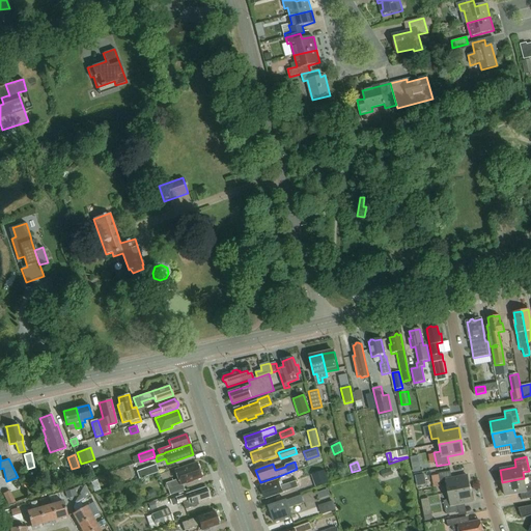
[(183,483),(201,477),(196,463),(174,470),(177,479),(166,483),(170,495),(185,490),(183,483)]
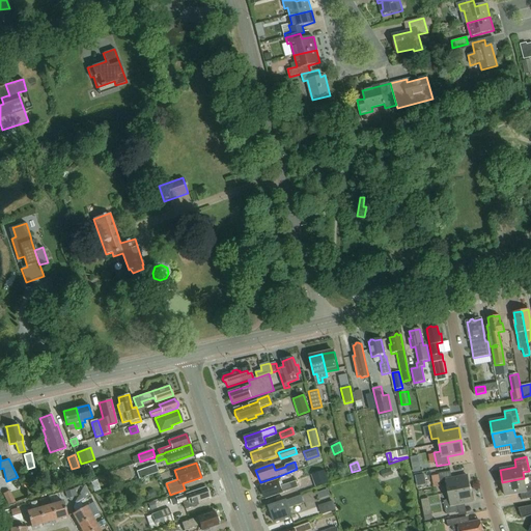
[(138,478),(158,471),(156,464),(136,470),(138,478)]
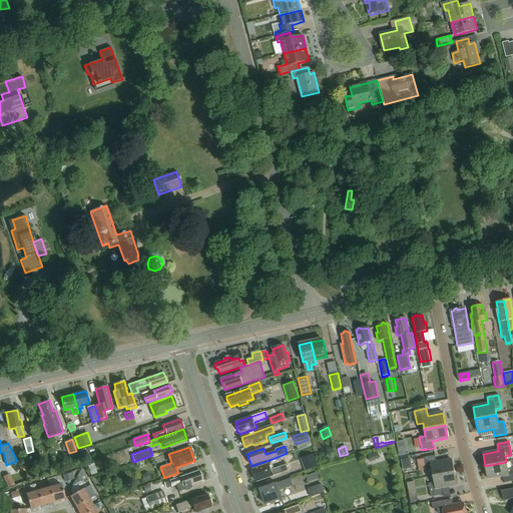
[(379,453),(368,456),(370,462),(380,458),(379,453)]
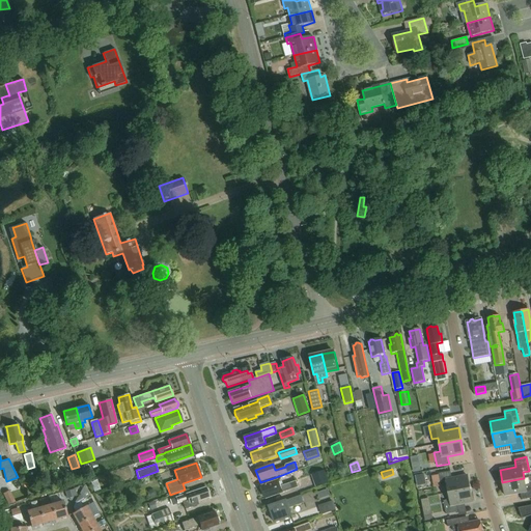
[(328,483),(324,470),(311,475),(315,487),(328,483)]
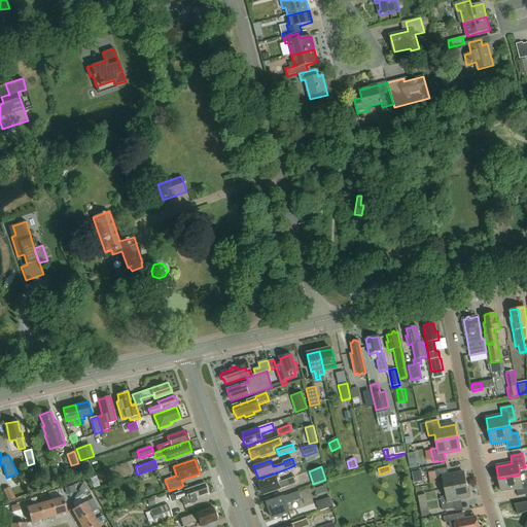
[(445,489),(466,485),(464,472),(449,476),(447,468),(434,470),(437,484),(444,483),(445,489)]
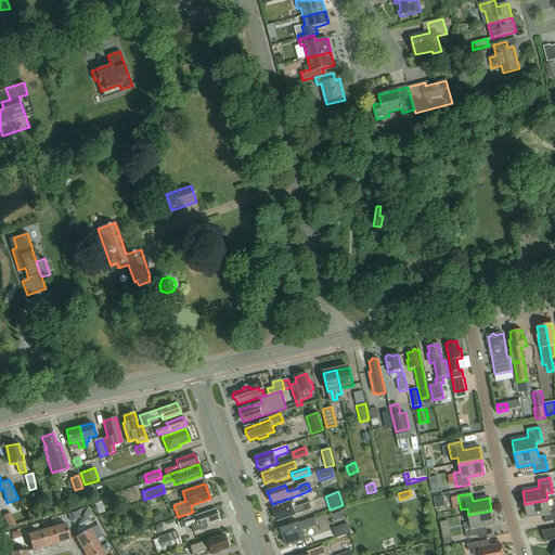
[(443,495),(435,498),(436,505),(444,503),(443,495)]
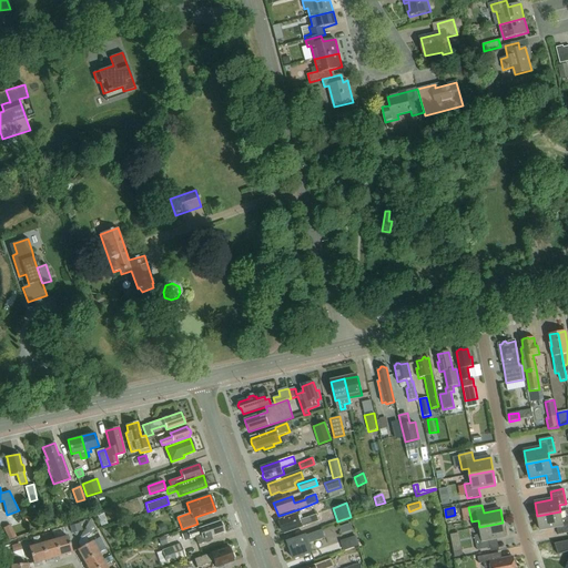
[(537,516),(540,530),(556,527),(557,535),(567,533),(567,517),(563,519),(560,511),(537,516)]
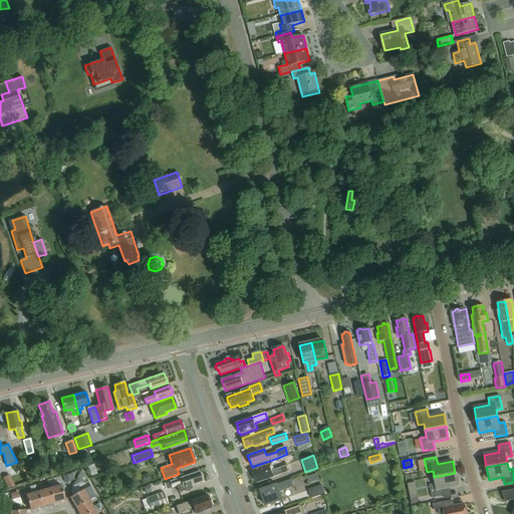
[(258,483),(284,474),(289,472),(287,466),(271,471),(269,465),(253,471),(258,483)]
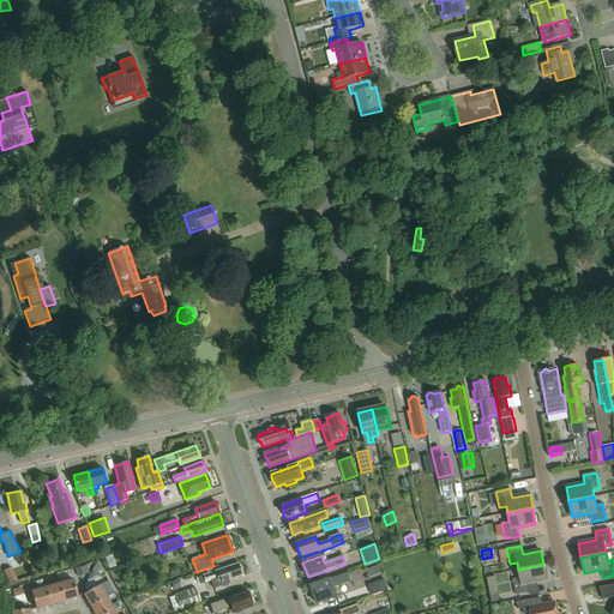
[(97,561),(86,581),(88,583),(94,579),(104,573),(97,561)]
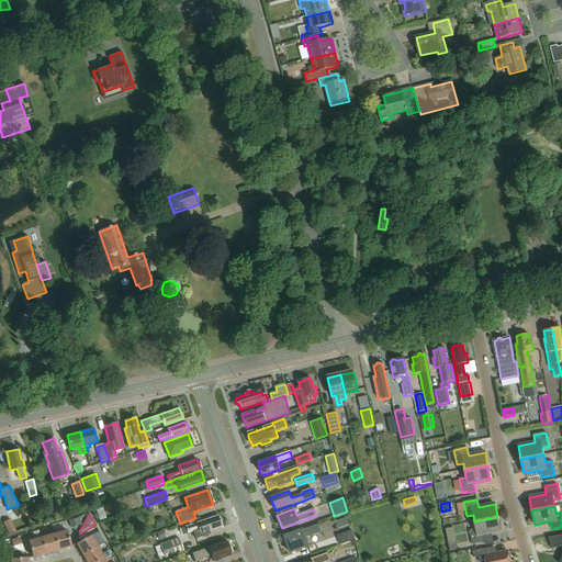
[(220,524),(221,521),(220,518),(218,518),(217,516),(178,529),(180,535),(192,531),(195,539),(203,536),(204,537),(206,536),(208,535),(210,534),(209,530),(221,526),(220,524)]
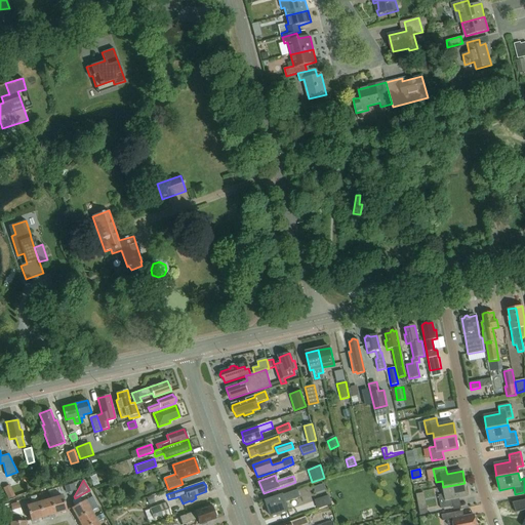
[(74,483),(65,486),(67,493),(76,490),(74,483)]
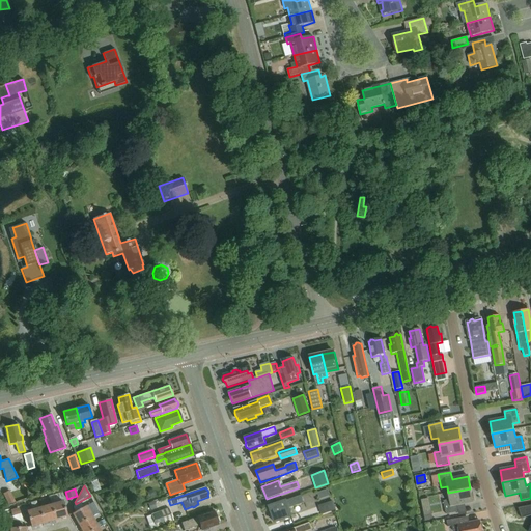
[(470,488),(448,493),(449,500),(444,501),(446,514),(458,512),(456,505),(473,502),(470,488)]
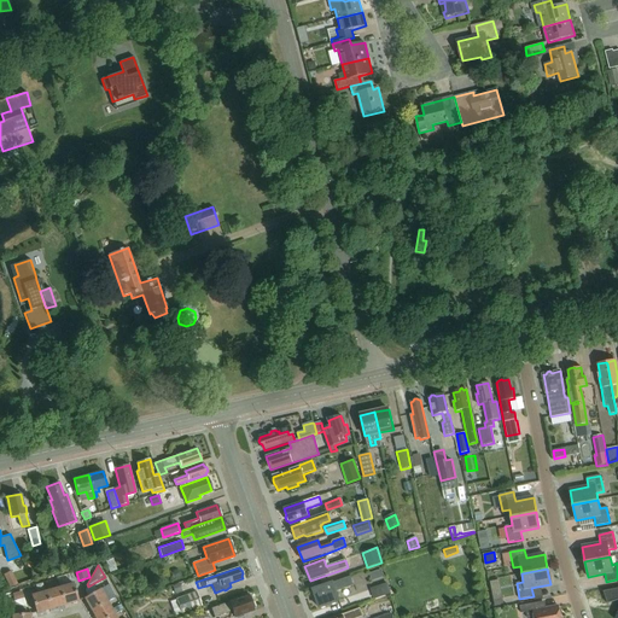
[(12,571),(6,575),(12,587),(18,584),(12,571)]
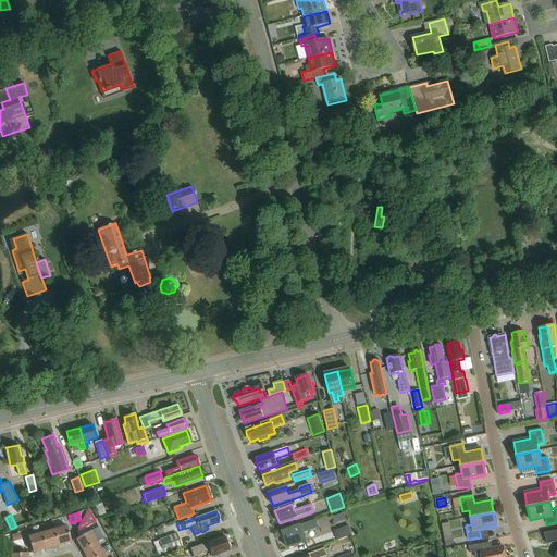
[(302,534),(319,528),(316,520),(282,532),(285,542),(284,543),(285,546),(287,547),(287,548),(306,542),(302,534)]
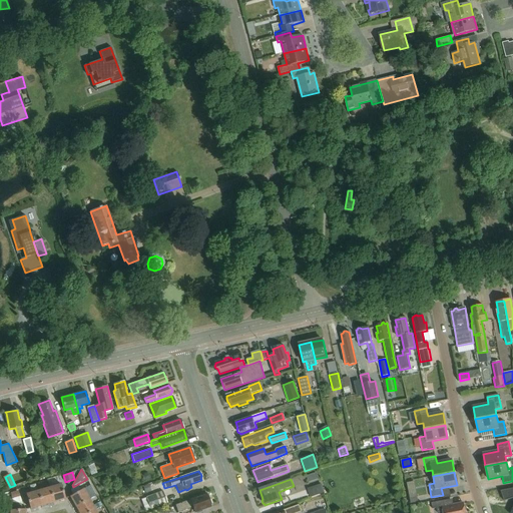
[(149,484),(143,486),(145,492),(151,490),(149,484)]
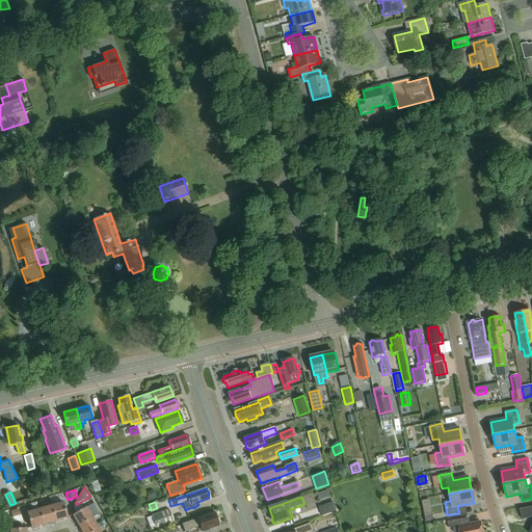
[(55,521),(68,517),(63,503),(51,506),(55,521)]
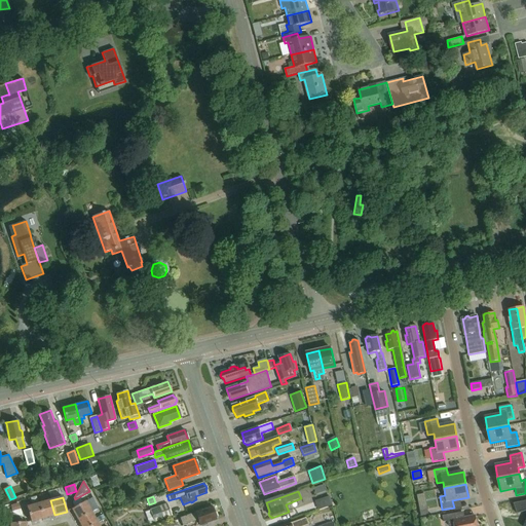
[(92,497),(72,510),(78,520),(91,513),(99,509),(92,497)]
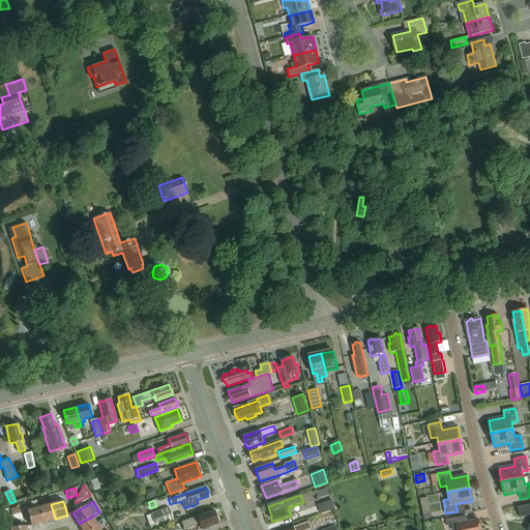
[(324,503),(312,507),(315,516),(326,511),(324,503)]
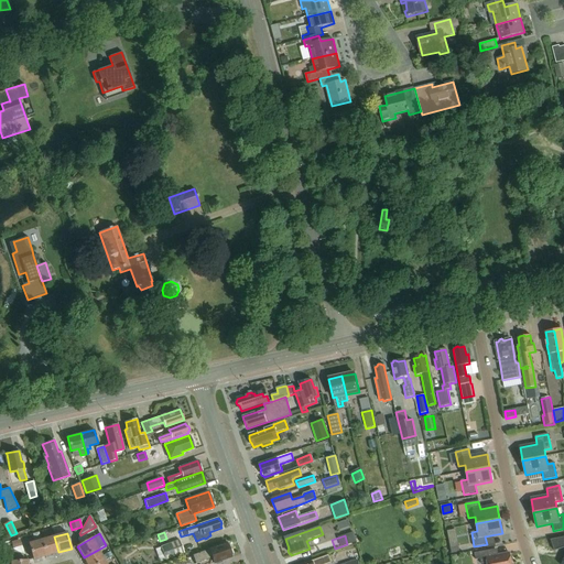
[(46,555),(58,552),(54,537),(42,540),(46,555)]
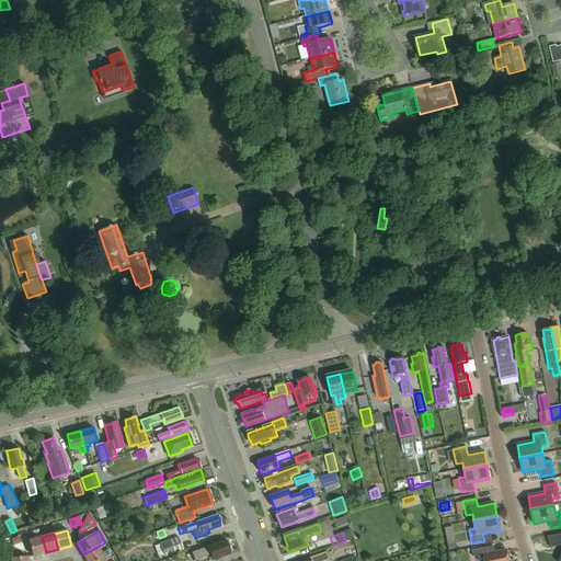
[(560,560),(560,534),(548,537),(551,548),(560,545),(560,556),(559,560),(560,560)]
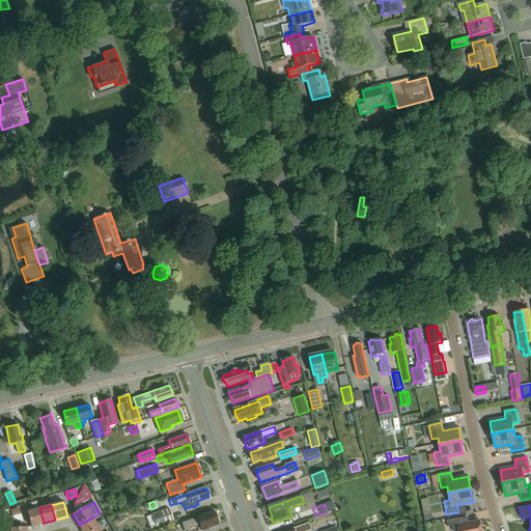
[(31,526),(44,523),(39,508),(27,511),(31,526)]
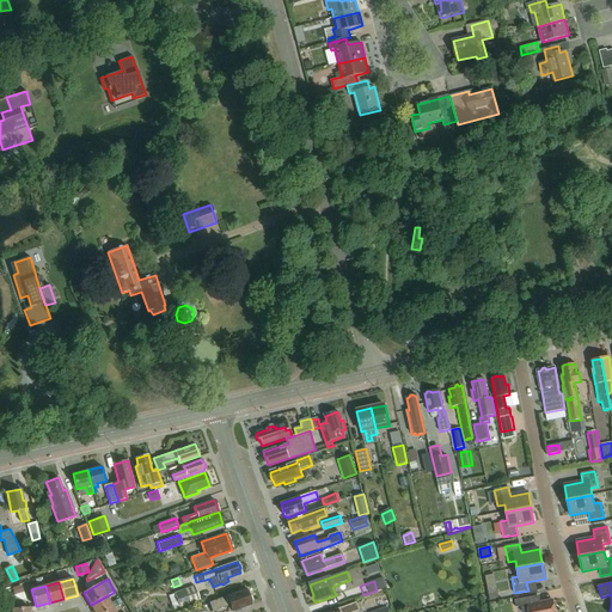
[(173,594),(178,607),(199,599),(194,586),(173,593),(173,594)]
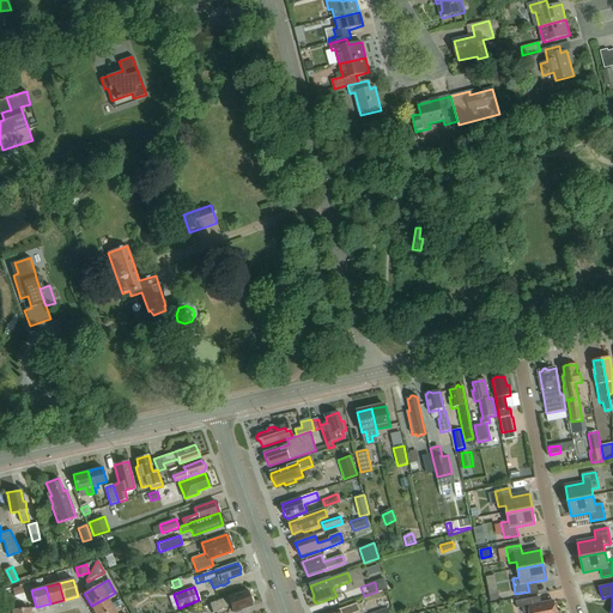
[(250,602),(253,602),(250,596),(249,598),(247,590),(210,604),(213,612),(231,606),(232,612),(235,612),(241,611),(241,610),(252,605),(250,602)]
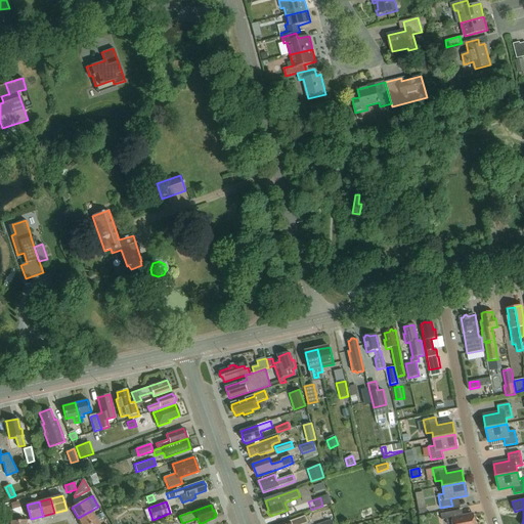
[(427,506),(419,507),(421,515),(428,513),(427,506)]
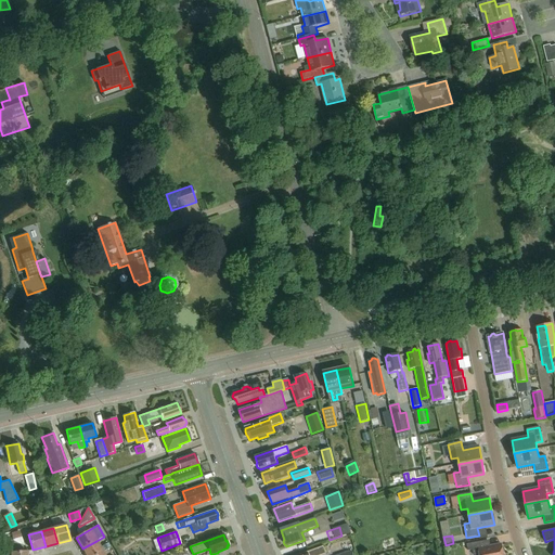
[(97,541),(82,549),(86,554),(98,554),(103,552),(103,551),(101,547),(97,541)]
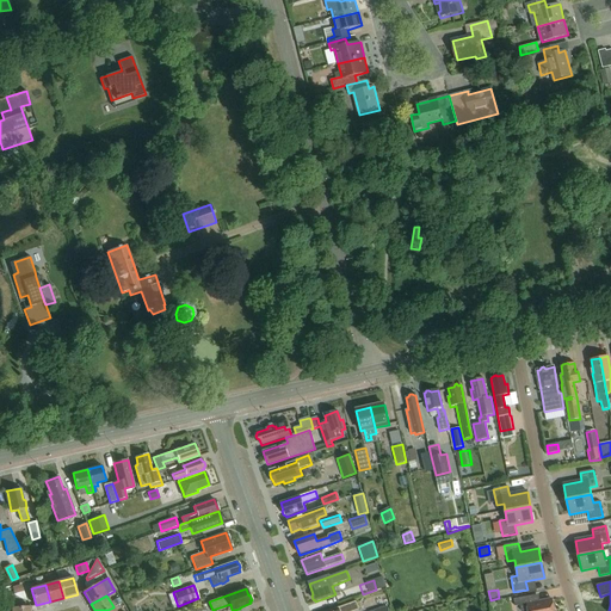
[(534,603),(532,596),(514,599),(516,606),(520,605),(520,610),(522,610),(529,610),(528,610),(554,610),(553,599),(534,603)]
